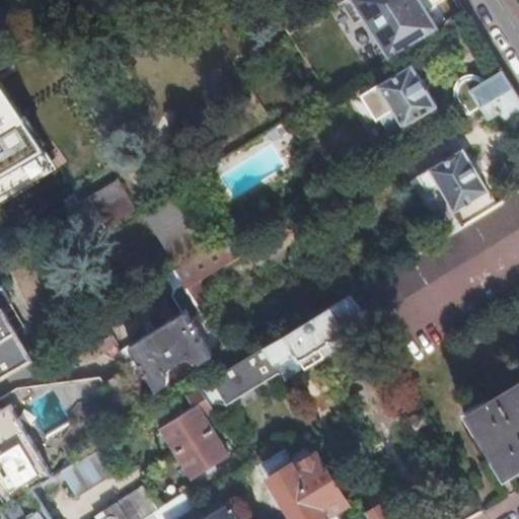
[(350,0),(362,17),(365,16),(365,14),(368,12),(361,0),(350,0)]
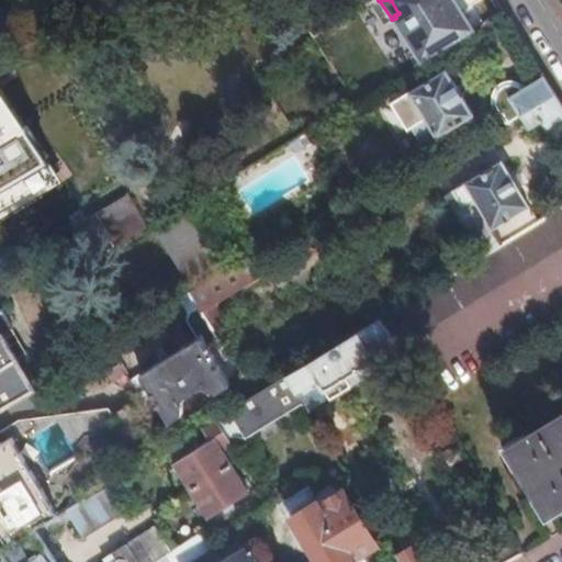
[(395,15),(395,18),(411,41),(415,47),(420,44),(428,57),(473,29),(454,0),(391,0),(398,13),(395,15)]
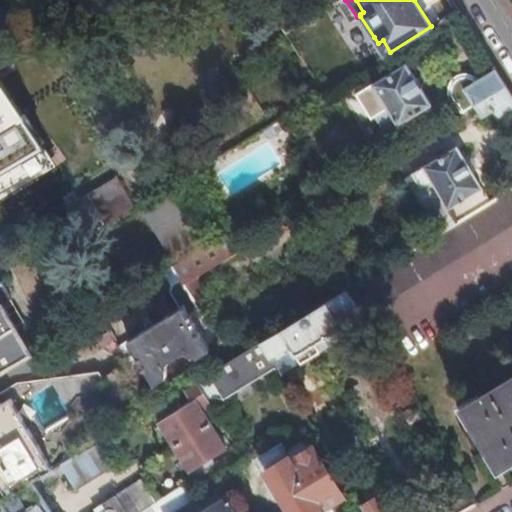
[(378,43),(374,37),(371,39),(382,57),(390,52),(383,40),(378,43)]
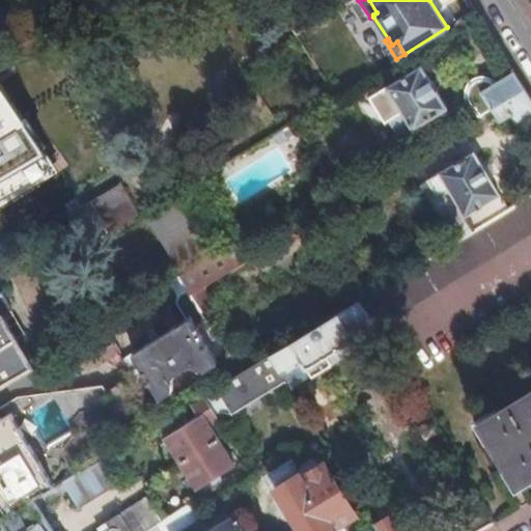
[(422,63),(388,84),(374,92),(385,110),(398,102),(403,111),(394,117),(390,119),(400,136),(448,107),(422,63)]
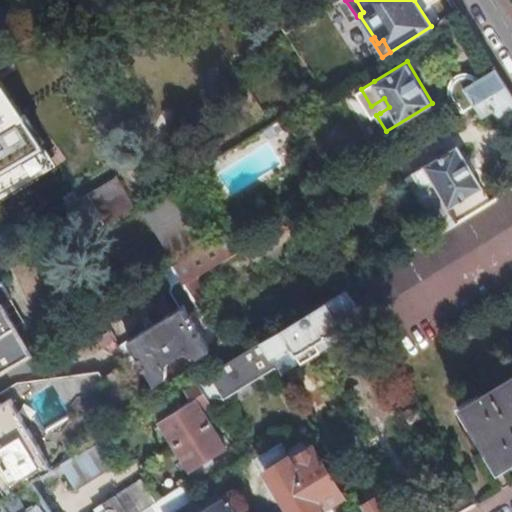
[(507,85),(496,68),(465,87),(475,105),(507,85)]
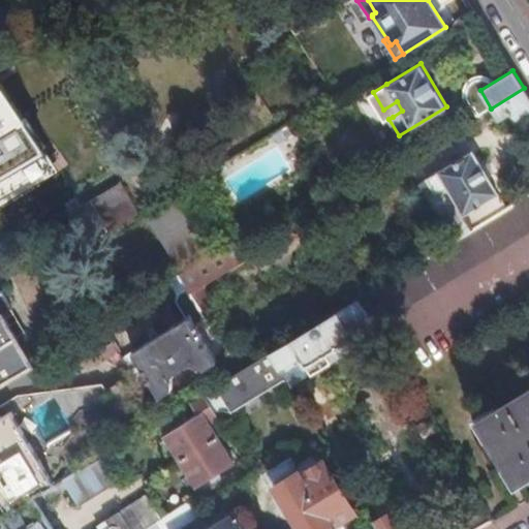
[(528,95),(524,88),(491,109),(499,122),(510,115),(516,123),(528,114),(528,95)]
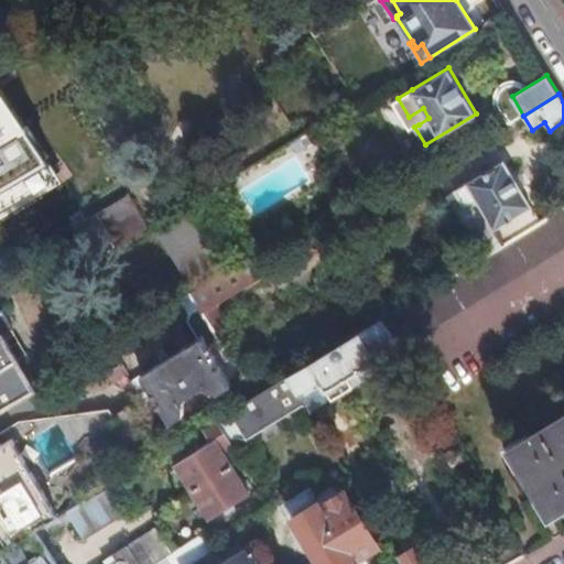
[(74,210),(0,97),(0,219),(19,247),(74,210)]
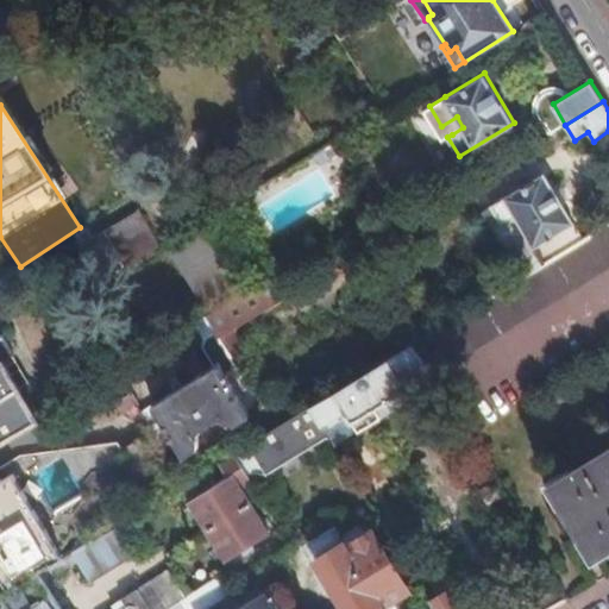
[(346,146),(341,137),(325,148),(331,156),(346,146)]
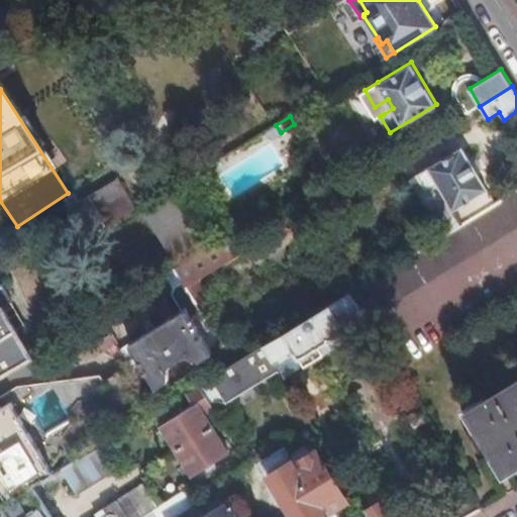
[(437,181),(454,208),(487,189),(461,146),(417,174),(419,179),(425,188),(437,181)]
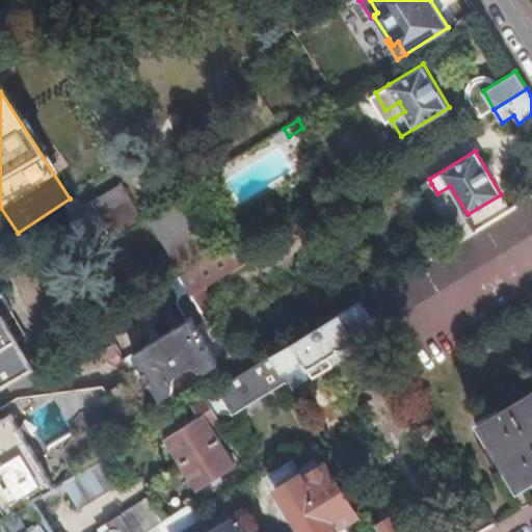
[(123,184),(92,202),(113,235),(142,217),(141,216),(123,184)]
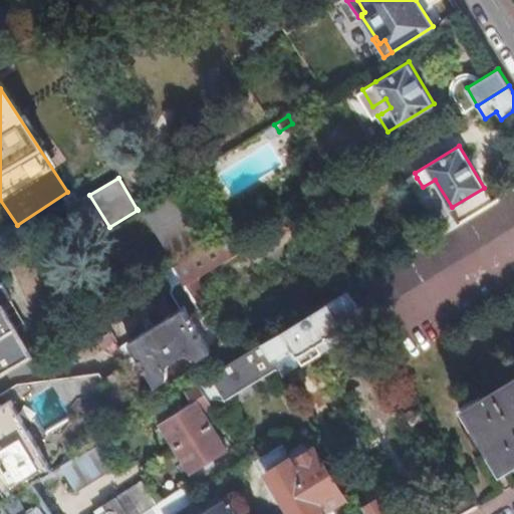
[(461,222),(452,207),(435,180),(423,187),(417,178),(410,182),(441,234),(461,222)]
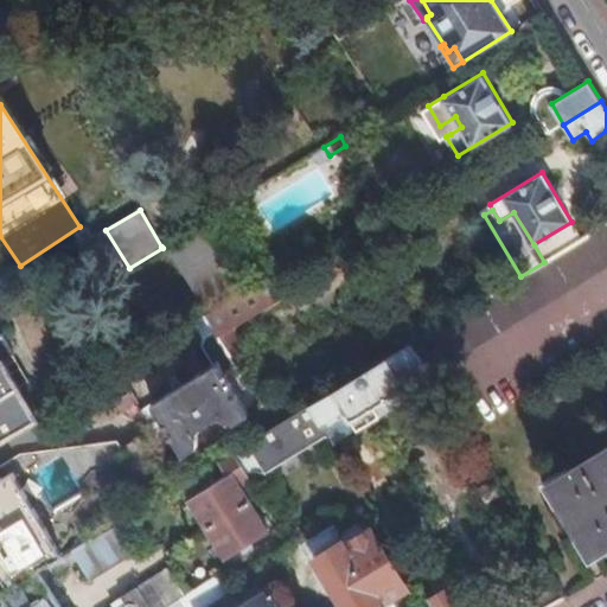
[(544,262),(521,276),(411,343),(429,372),(606,264),(606,223),(582,238),(544,262)]
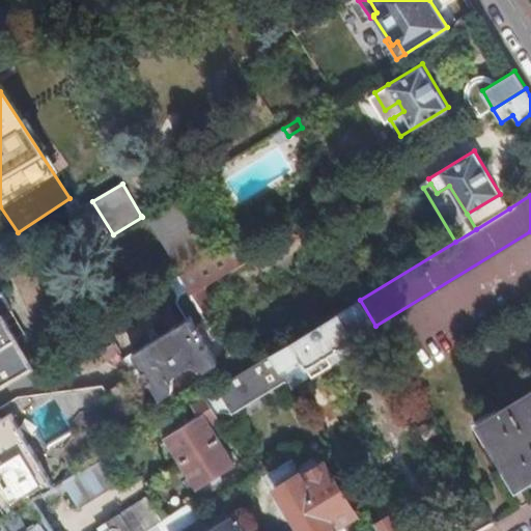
[(129,364),(151,401),(173,389),(173,380),(172,376),(180,369),(195,361),(198,364),(206,368),(218,361),(197,326),(208,318),(193,294),(204,286),(249,258),(238,240),(171,280),(178,294),(177,301),(188,318),(124,357),(129,364)]
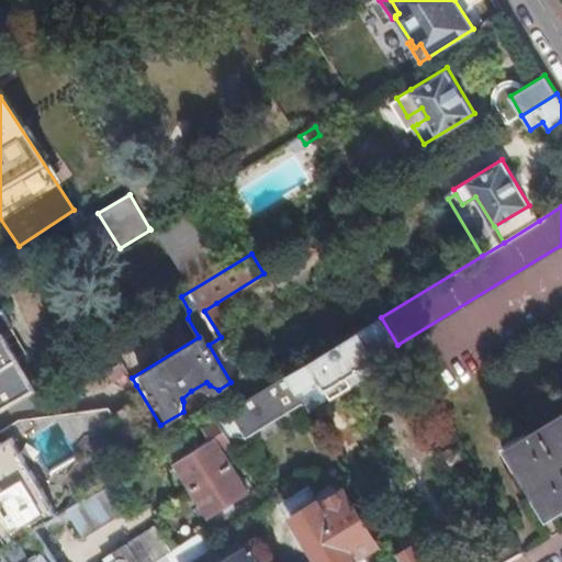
[(226,318),(216,303),(204,311),(221,337),(235,328),(228,317),(226,318)]
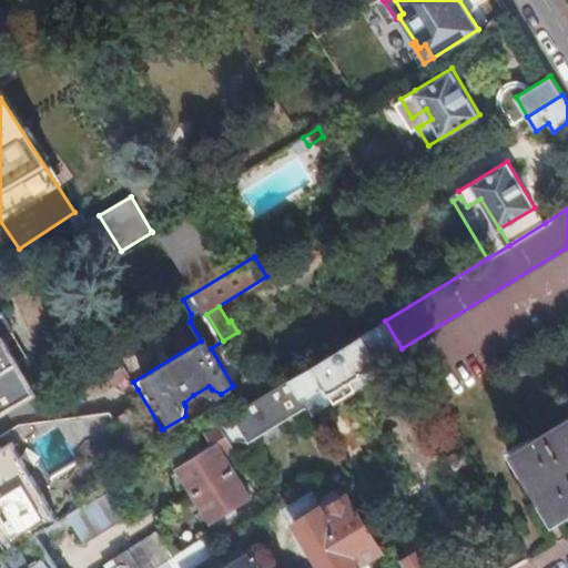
[(0,414),(43,387),(38,379),(43,377),(33,361),(28,363),(23,356),(19,358),(4,336),(14,330),(3,311),(0,312),(0,414)]
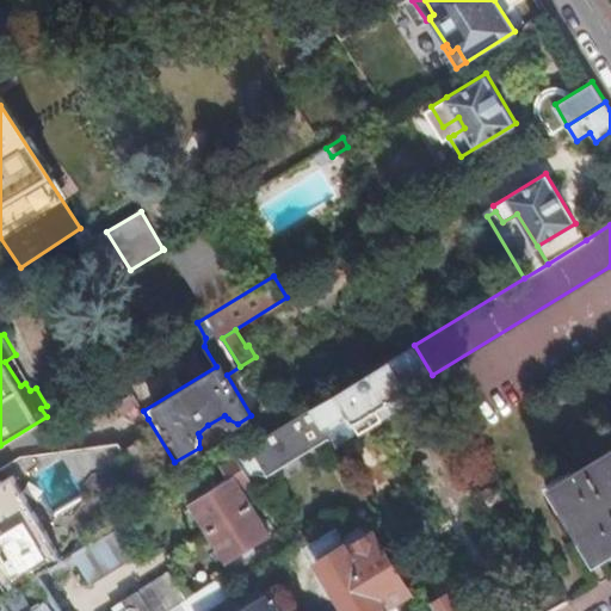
[(377,408),(408,389),(414,399),(438,384),(432,375),(414,345),(314,407),(332,434),(338,445),(383,419),(377,408)]
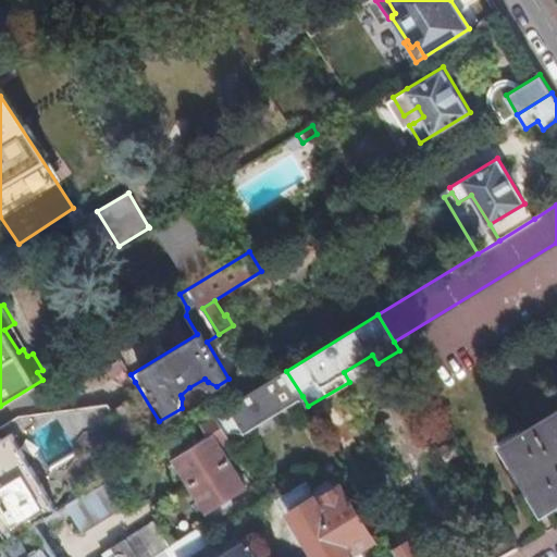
[(135,382),(131,374),(127,368),(128,366),(124,358),(122,358),(101,371),(131,384),(135,382)]
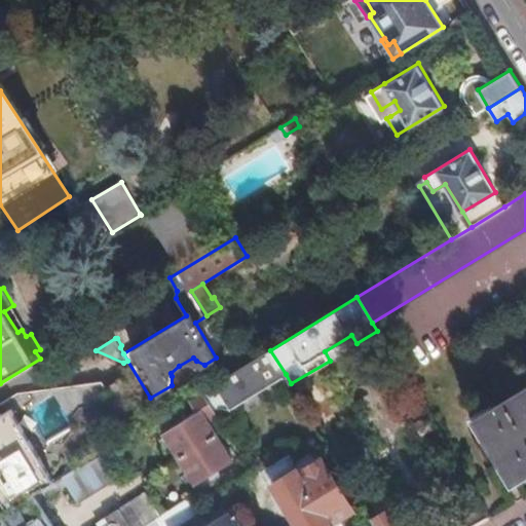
[(286,374),(270,350),(240,369),(204,390),(209,399),(221,390),(232,407),(286,374)]
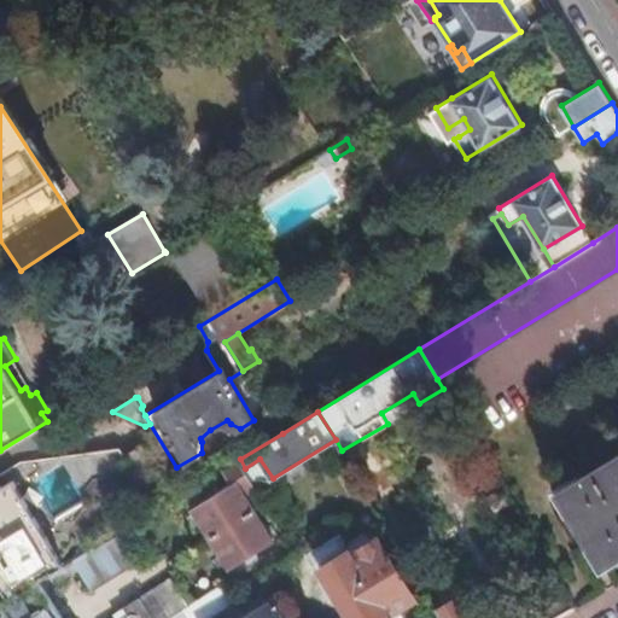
[(617,456),(560,493),(602,563),(617,552),(617,456)]
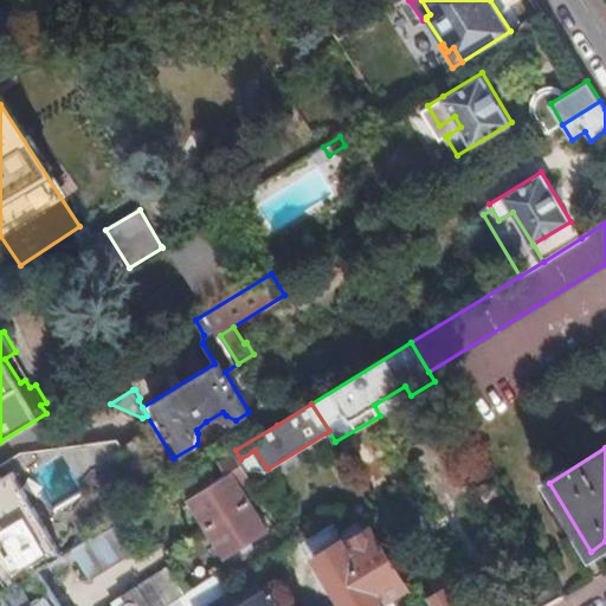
[(242,482),(251,476),(240,459),(236,450),(221,459),(230,472),(219,479),(210,465),(186,481),(180,484),(225,555),(269,527),(242,482)]
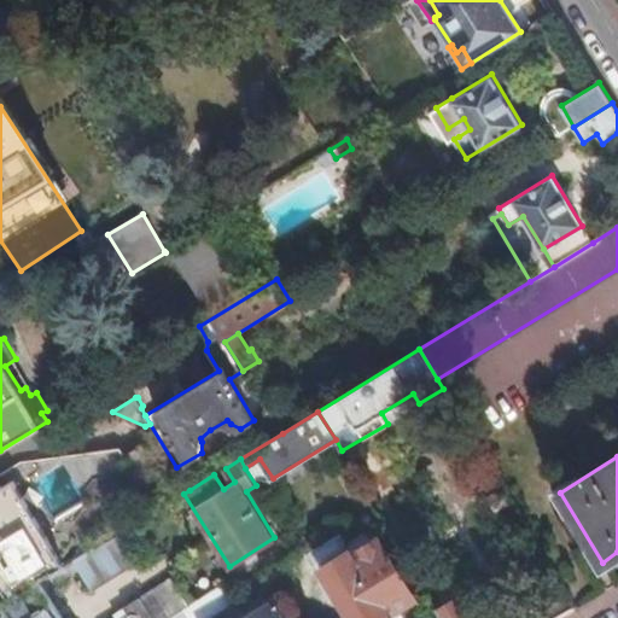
[(42,581),(65,566),(13,481),(0,489),(0,582),(11,600),(42,581)]
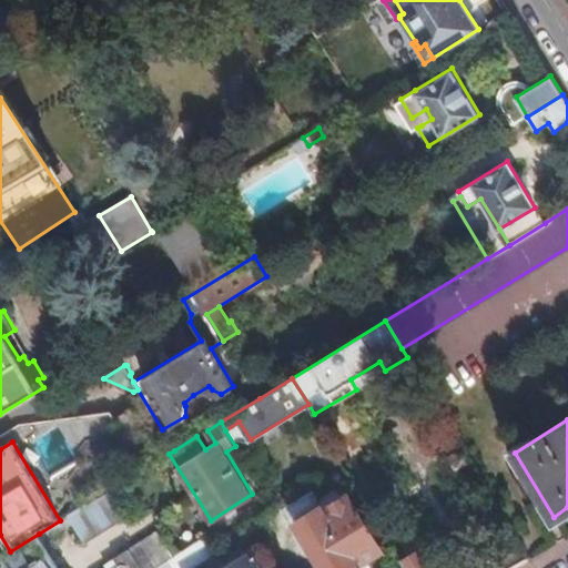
[(314,492),(288,507),(324,567),(355,567),(357,567),(356,564),(381,548),(348,495),(347,494),(342,486),(320,500),(314,492)]
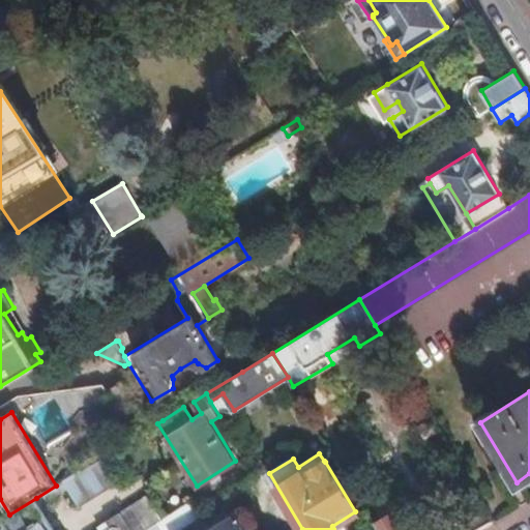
[(106,455),(64,481),(80,505),(121,480),(106,455)]
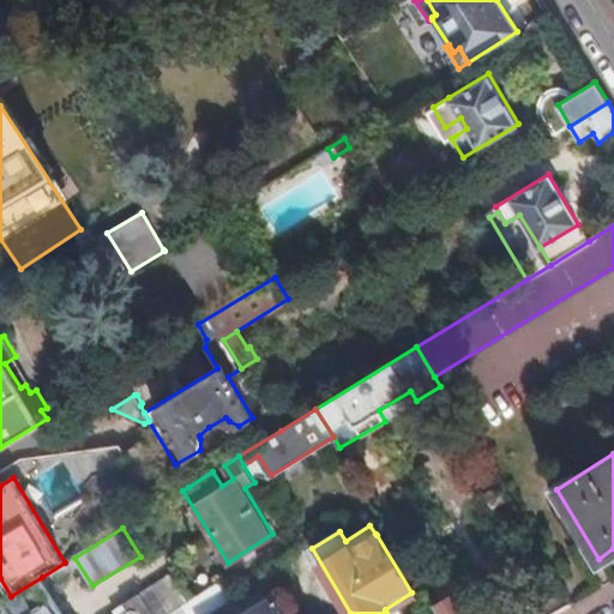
[(169,613),(185,605),(191,602),(172,573),(126,602),(131,611),(125,613),(169,613)]
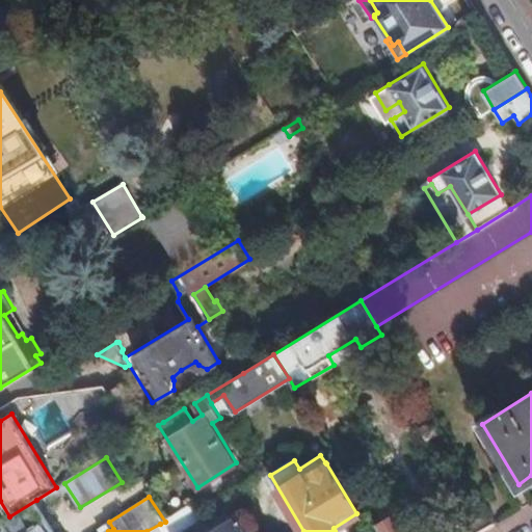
[(9,516),(4,520),(11,531),(55,531),(36,500),(9,516)]
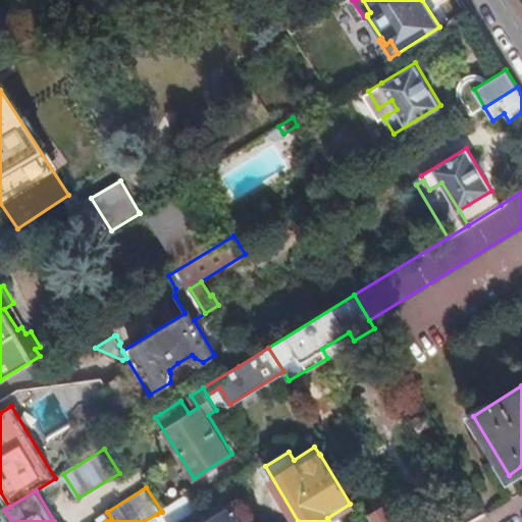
[(203,504),(195,490),(162,512),(157,514),(161,521),(179,521),(178,520),(203,504)]
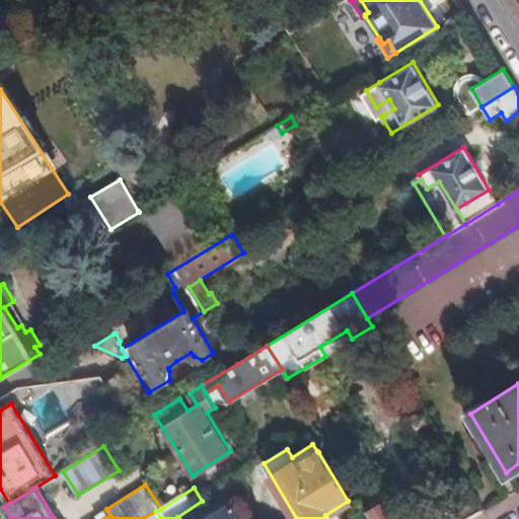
[(368,511),(372,518),(409,518),(394,496),(368,511)]
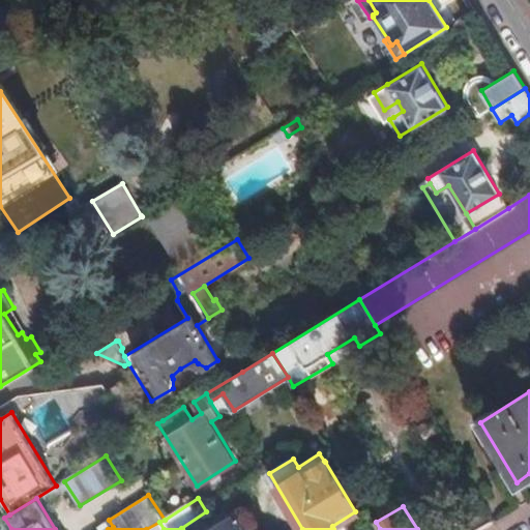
[(247,529),(236,508),(225,516),(228,521),(211,529),(247,529)]
